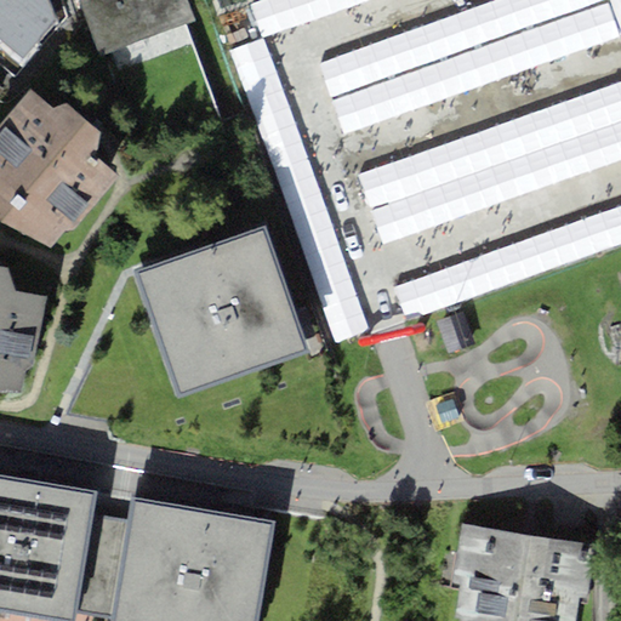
[(80,0),(102,56),(194,20),(187,0),(80,0)]
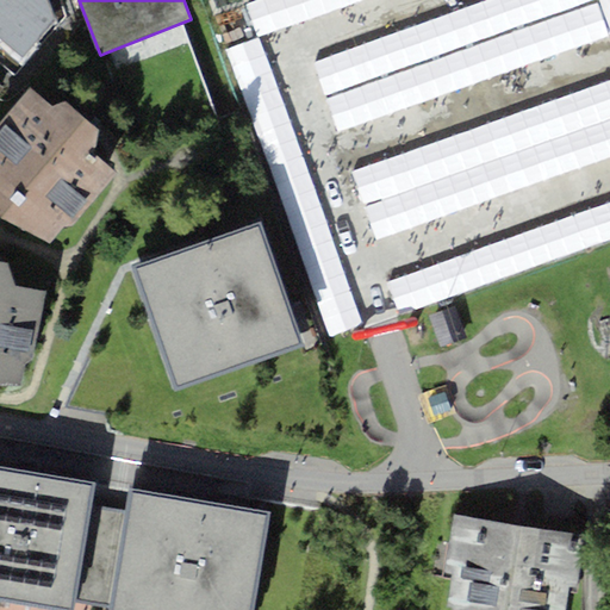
[(0,120),(23,95),(0,75),(0,130),(2,128),(0,125),(0,120)]
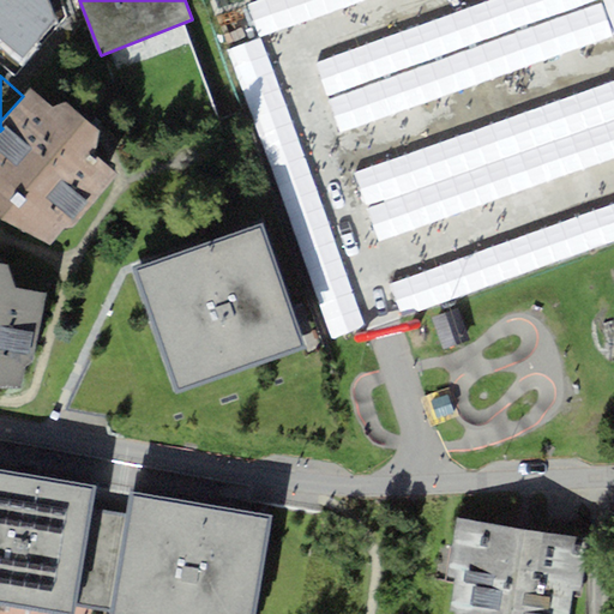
[(54,107),(30,88),(23,96),(0,121),(0,126),(2,128),(0,131),(0,214),(1,217),(49,244),(65,224),(70,229),(119,174),(94,152),(97,127),(66,102),(54,107)]
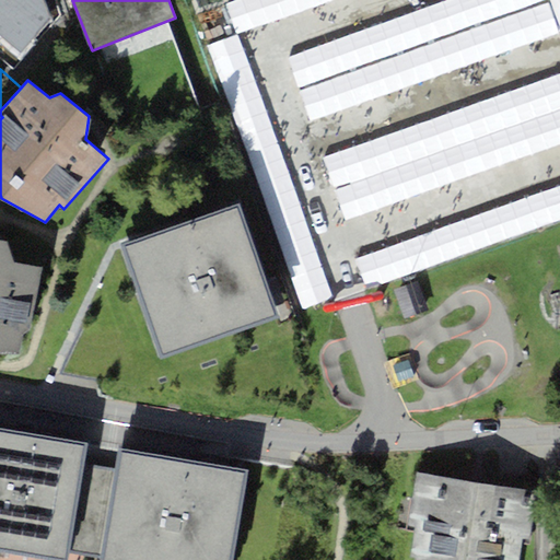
[(237,207),(124,245),(161,356),(275,317),(237,207)]
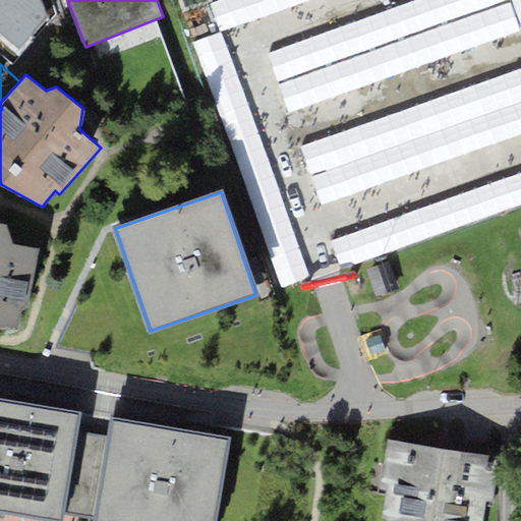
[(26,308),(38,246),(13,242),(7,224),(0,223),(0,328),(16,328),(22,307),(26,308)]
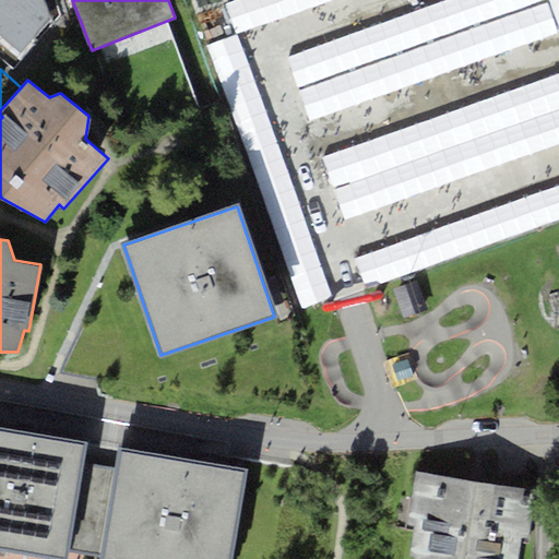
[(414,284),(395,290),(404,317),(423,310),(414,284)]
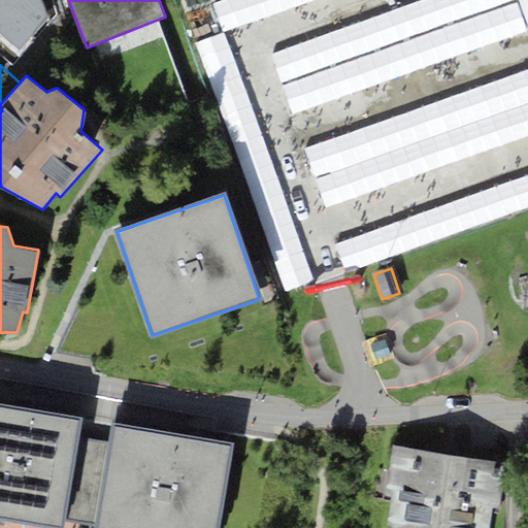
[(83,418),(0,403),(0,515),(65,524),(83,418)]
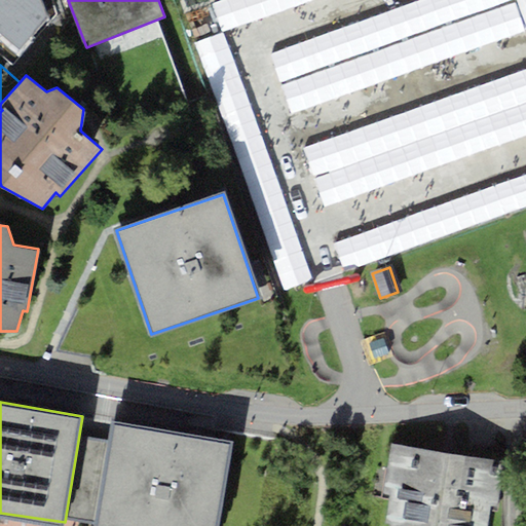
[(218,525),(232,444),(113,422),(95,525),(218,525)]
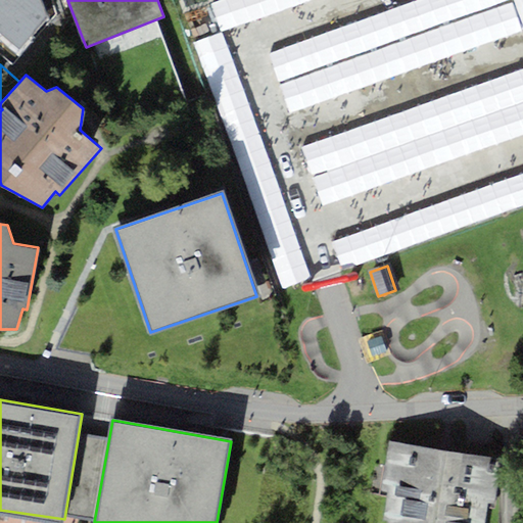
[(502,460),(389,439),(380,492),(387,493),(383,519),(387,520),(386,522),(483,522),(488,500),(494,501),(502,460)]
